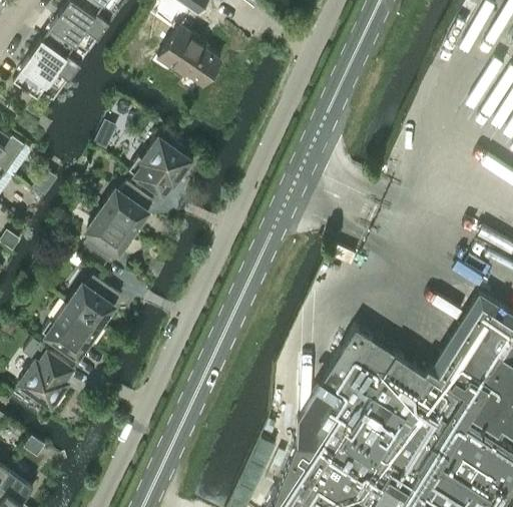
[(108,27),(94,17),(70,0),(69,0),(67,0),(57,15),(59,16),(41,41),(65,58),(72,48),(70,47),(81,32),(96,43),(108,27)]
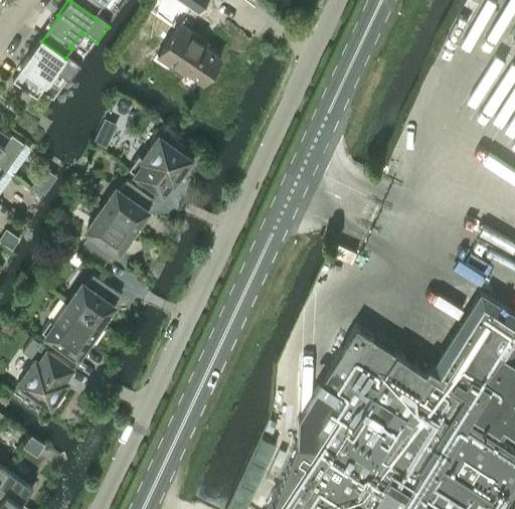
[(127,0),(70,0),(95,17),(102,7),(100,6),(104,0),(123,0),(126,2),(127,0)]
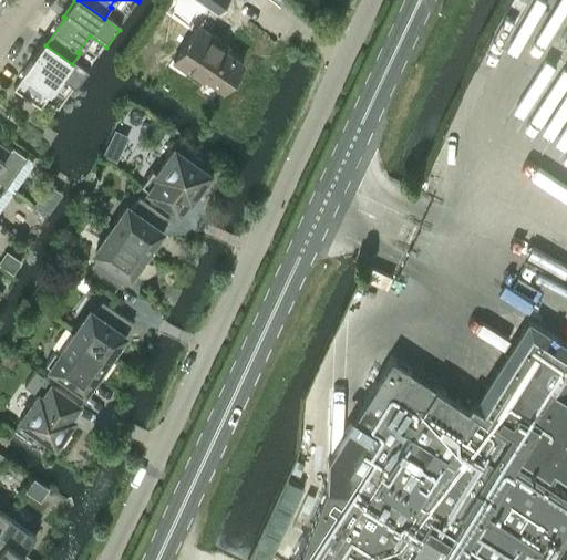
[(188,0),(216,19),(229,0),(188,0)]
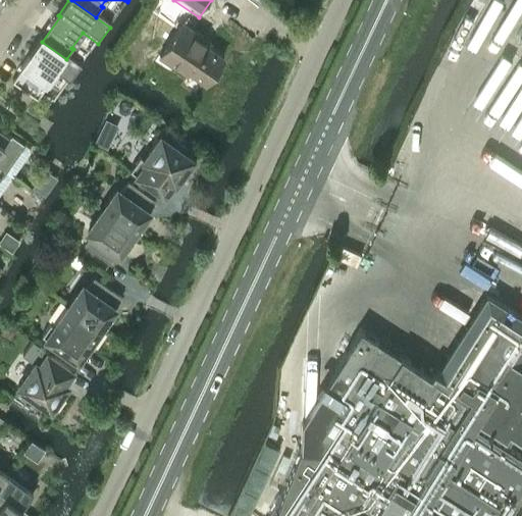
[(204,89),(223,61),(200,45),(202,42),(181,29),(159,61),(187,81),(189,78),(204,89)]
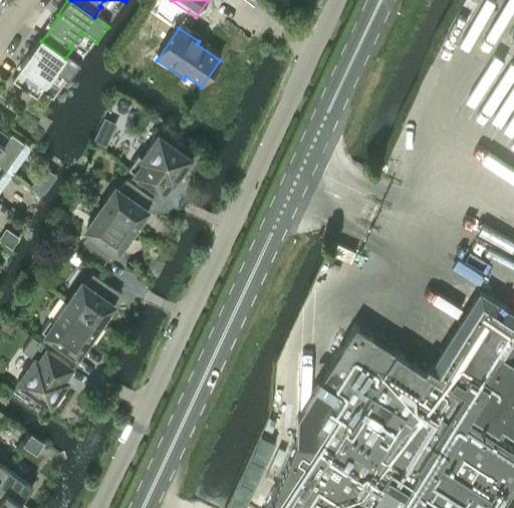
[(41,41),(40,40),(28,56),(30,57),(11,83),(35,100),(43,89),(41,88),(52,73),(68,83),(79,68),(65,58),(41,41)]
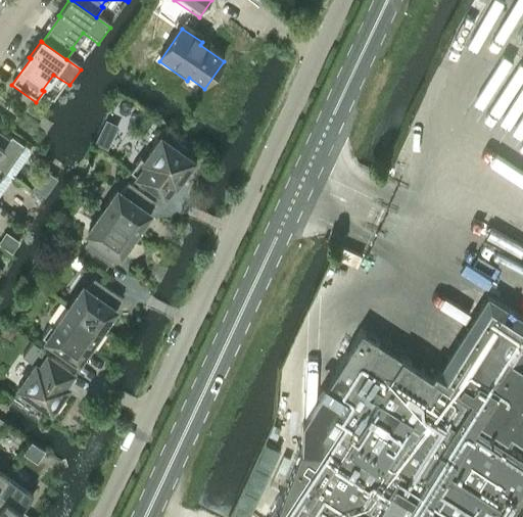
[(0,172),(9,179),(14,178),(30,157),(29,152),(0,132),(0,172)]
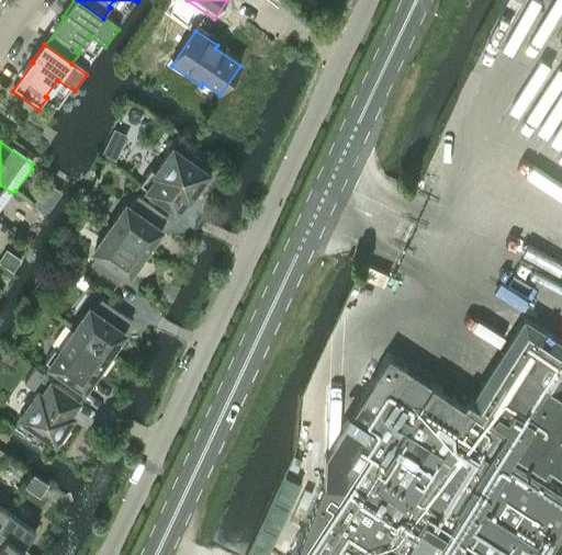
[(200,166),(184,155),(182,159),(172,153),(155,178),(149,174),(139,189),(178,215),(206,177),(197,170),(200,166)]
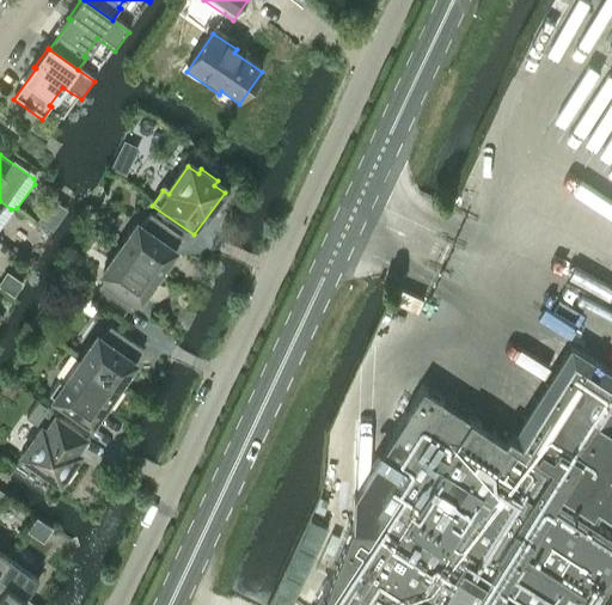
[(0,232),(12,215),(11,209),(0,201),(0,232)]
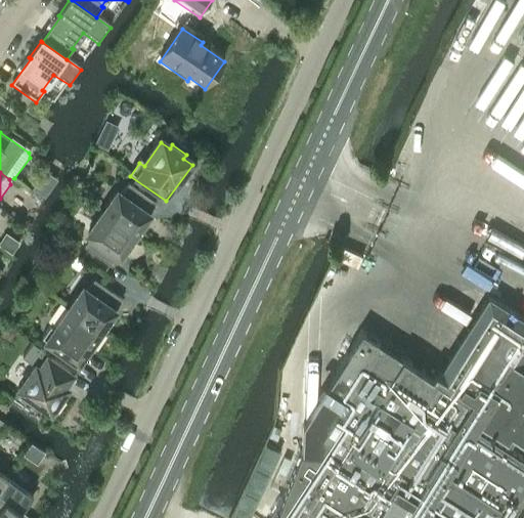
[(32,193),(44,202),(52,189),(57,183),(56,182),(45,175),(32,193)]
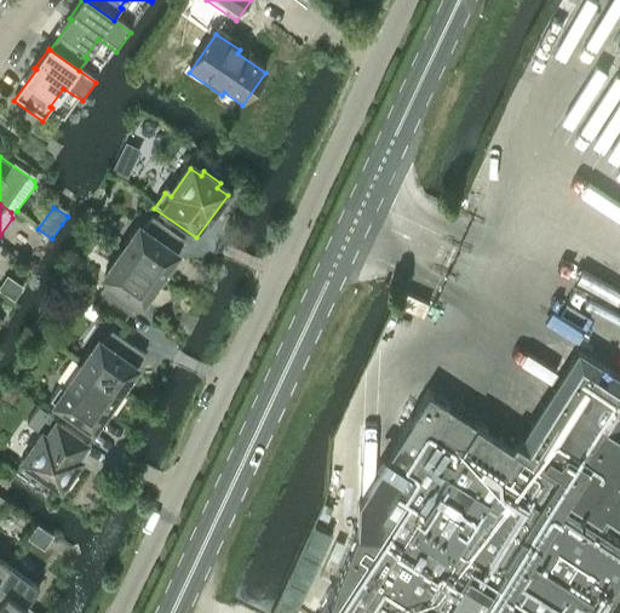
[(138,231),(121,257),(164,286),(176,268),(171,264),(184,245),(151,223),(143,235),(138,231)]
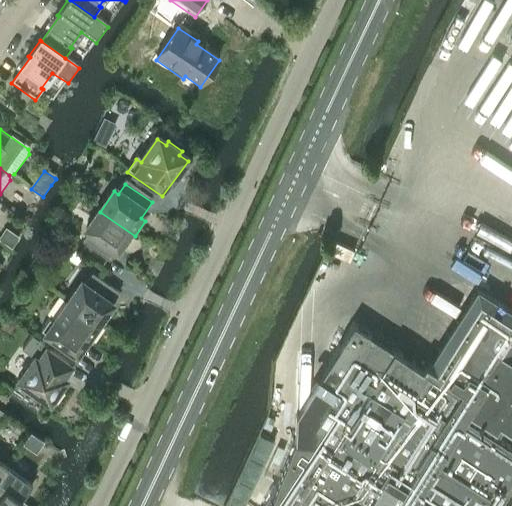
[(124,250),(135,236),(100,212),(86,232),(90,235),(83,245),(109,263),(120,248),(124,250)]
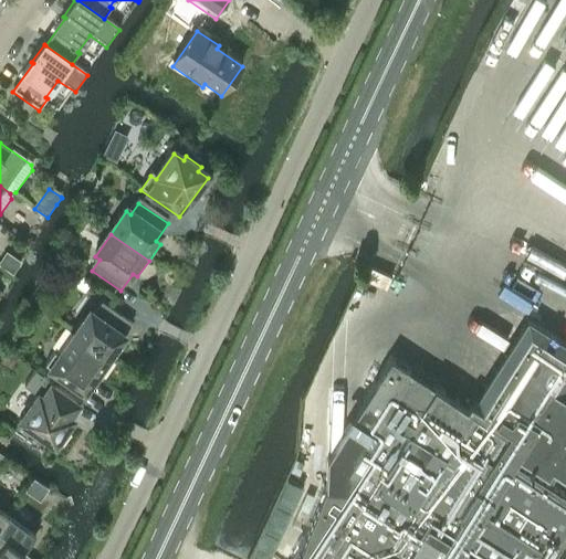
[(90,315),(74,338),(112,365),(124,348),(119,345),(132,327),(102,307),(94,318),(90,315)]
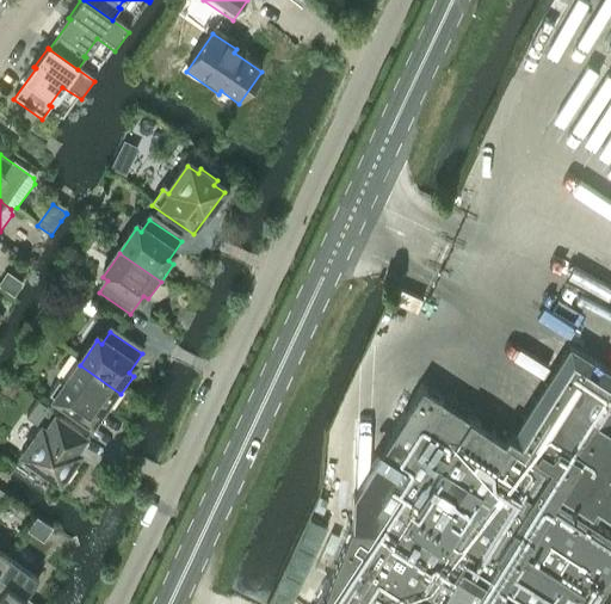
[(593,603),(610,575),(610,537),(590,524),(597,511),(610,519),(610,432),(603,427),(610,414),(610,376),(569,350),(507,447),(421,390),(392,437),(390,468),(396,472),(390,481),(371,481),(371,501),(352,500),(351,530),(322,601),(320,603),(593,603)]
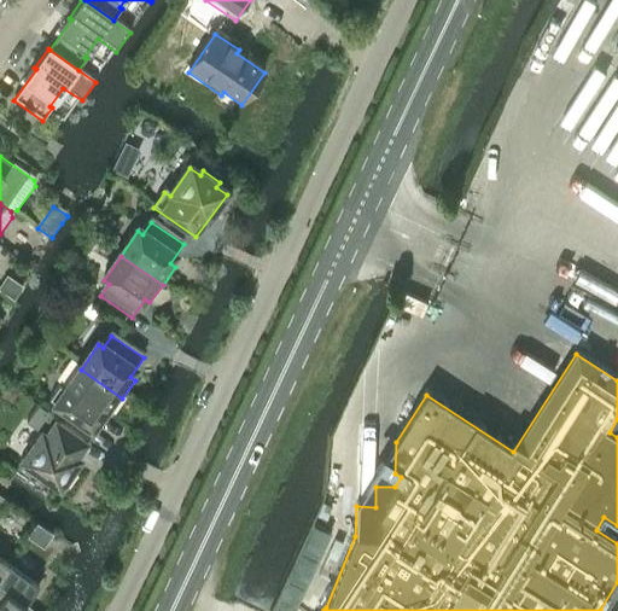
[(122,399),(81,370),(64,393),(59,389),(48,402),(92,432),(105,412),(110,415),(122,399)]
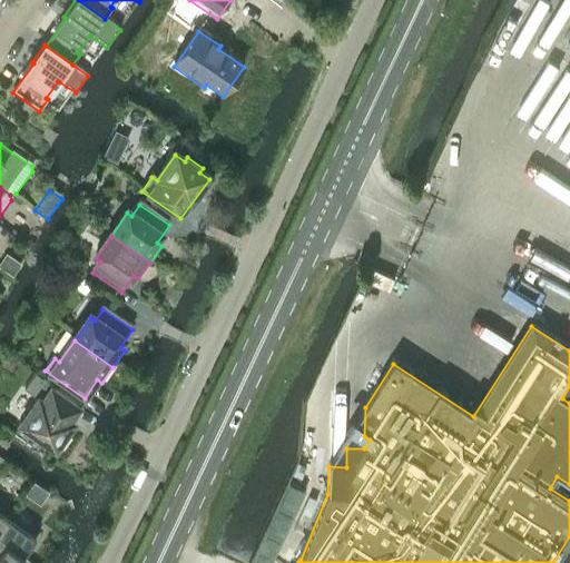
[(55,451),(82,411),(35,377),(25,393),(38,403),(20,427),(30,434),(27,438),(42,448),(46,444),(55,451)]
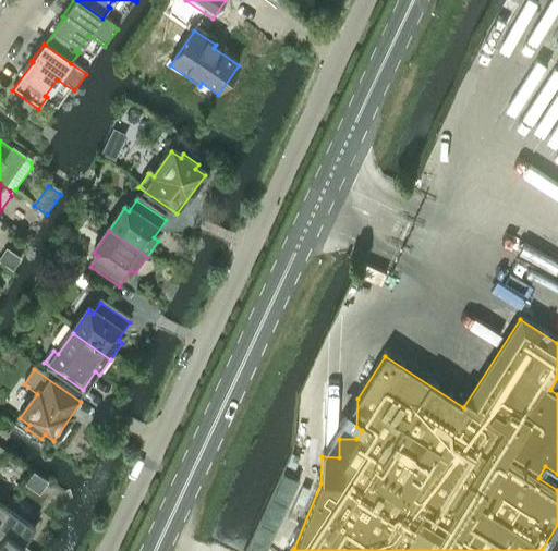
[(268,550),(299,485),(284,478),(251,550),(268,550)]
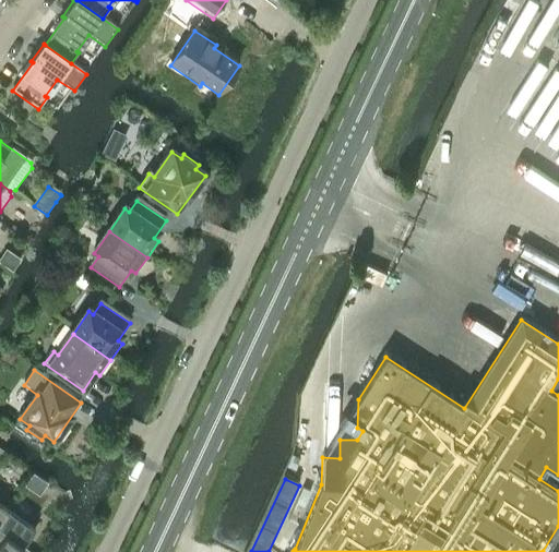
[(7,512),(0,520),(0,551),(20,551),(34,531),(7,512)]
